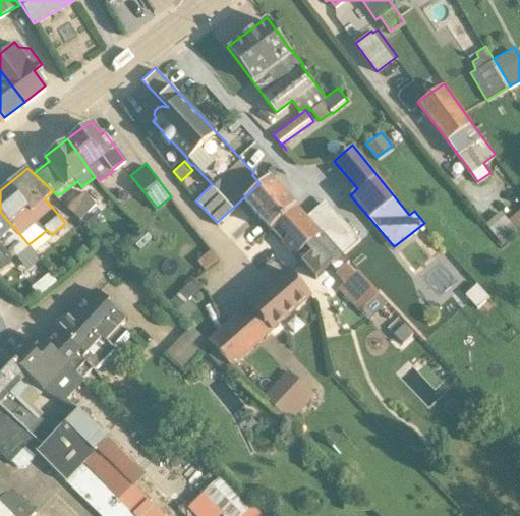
[(347,263),(349,261),(297,204),(296,205),(270,175),(243,199),(269,228),(269,230),(294,256),(313,239),(326,252),(324,255),(345,280),(338,287),(359,310),(364,305),(374,314),(387,302),(357,270),(354,272),(347,263)]
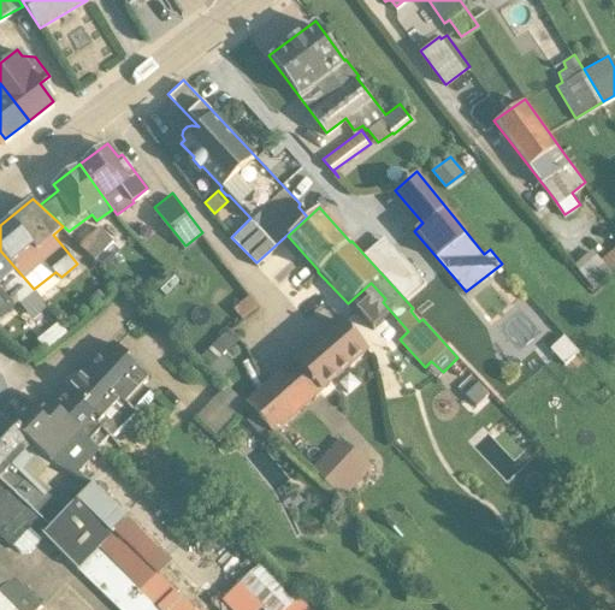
[(101,224),(81,243),(95,256),(114,238),(101,224)]
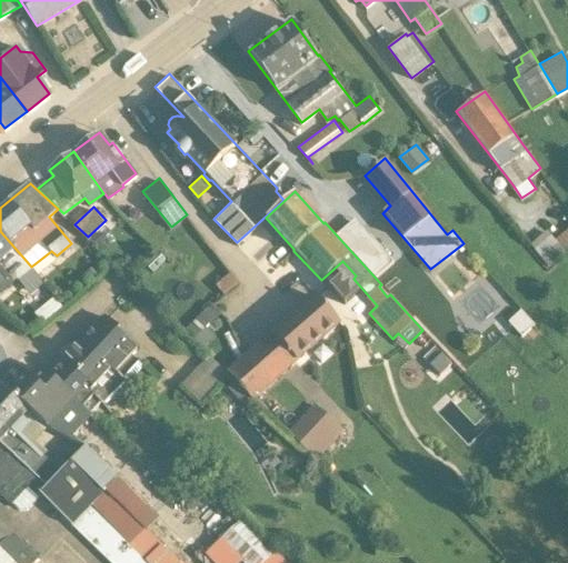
[(394,259),(356,215),(336,233),(381,284),(386,289),(399,277),(388,263),(394,259)]
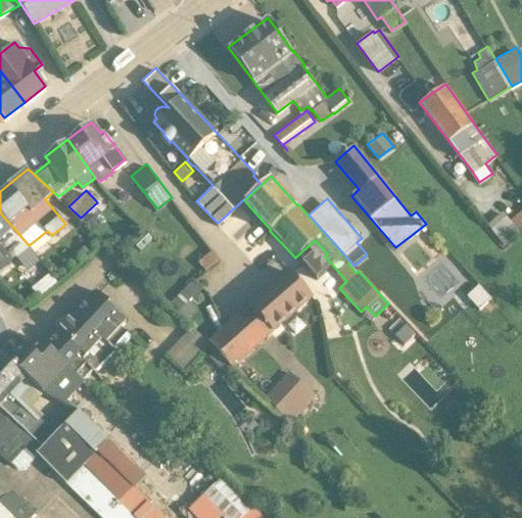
[(519,231),(503,210),(487,223),(504,243),(519,231)]
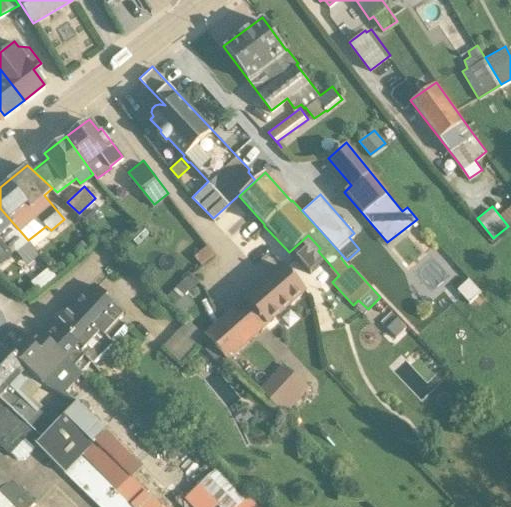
[(0,237),(13,252),(17,250),(28,261),(39,253),(0,208),(0,237)]
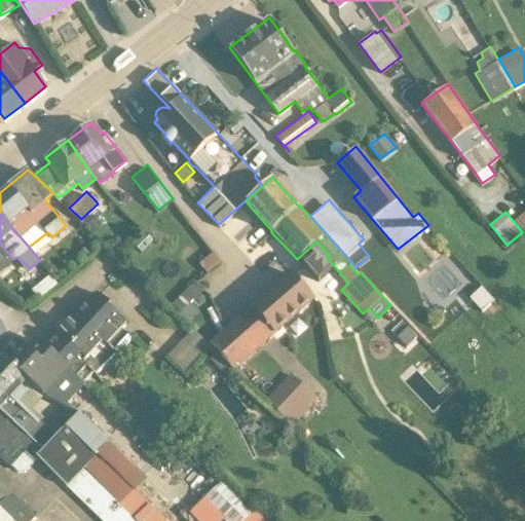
[(275,335),(315,299),(290,271),(210,342),(218,351),(233,368),(234,369),(274,334),(275,335)]
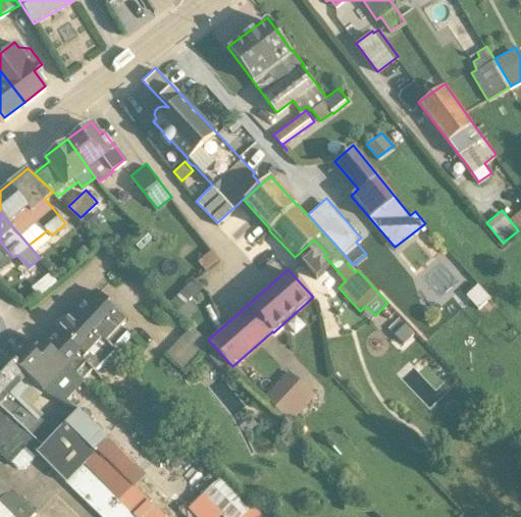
[(19,288),(24,294),(29,291),(30,292),(34,290),(39,294),(57,279),(49,271),(32,285),(29,280),(19,288)]
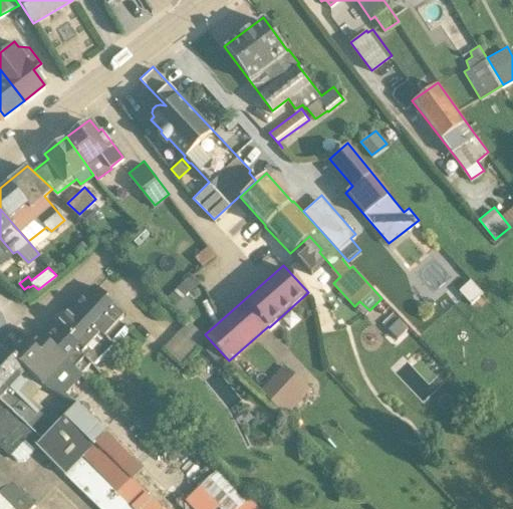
[(198,281),(190,273),(166,297),(183,313),(194,302),(186,294),(198,281)]
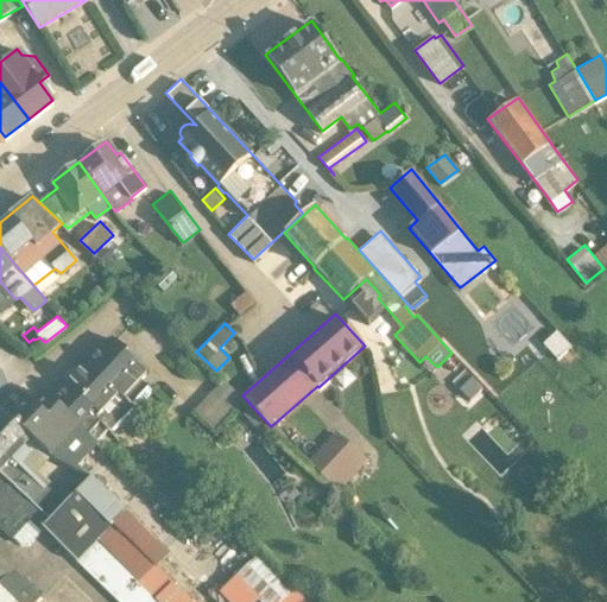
[(138,363),(140,362),(111,336),(52,399),(97,441),(108,430),(112,432),(122,420),(128,420),(128,413),(134,409),(136,409),(152,390),(141,378),(146,373),(138,363)]
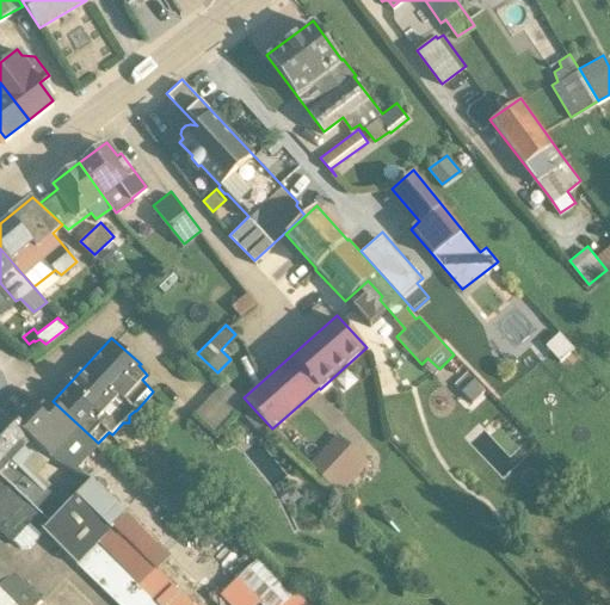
[(216,431),(245,400),(223,381),(195,412),(216,431)]
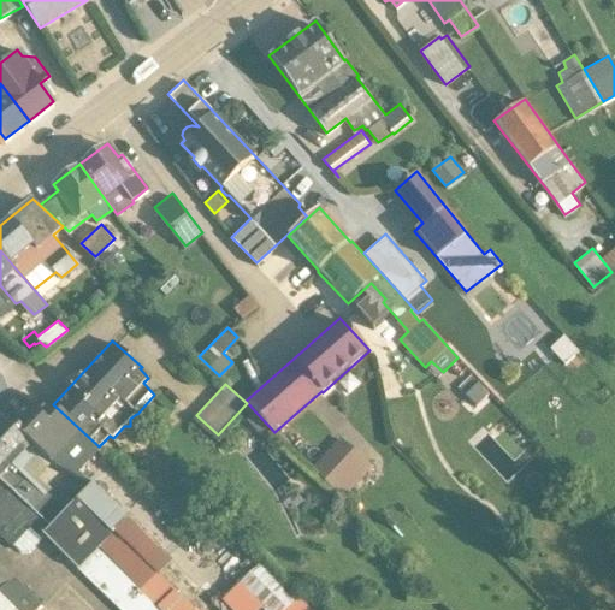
[(18,395),(1,415),(52,462),(75,474),(101,450),(43,396),(33,407),(18,395)]
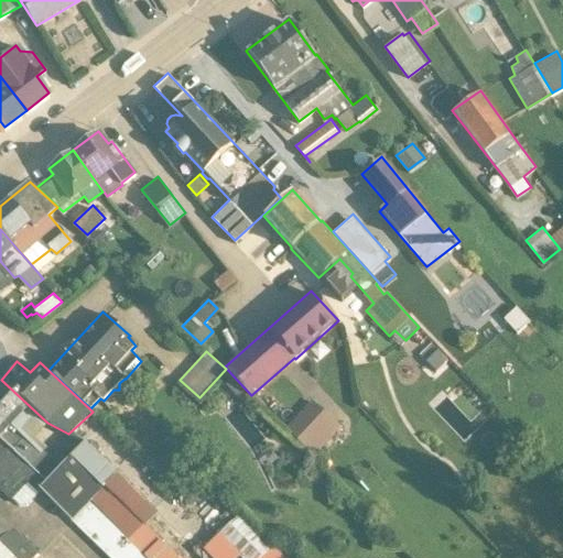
[(250,394),(234,376),(226,383),(242,402),(250,394)]
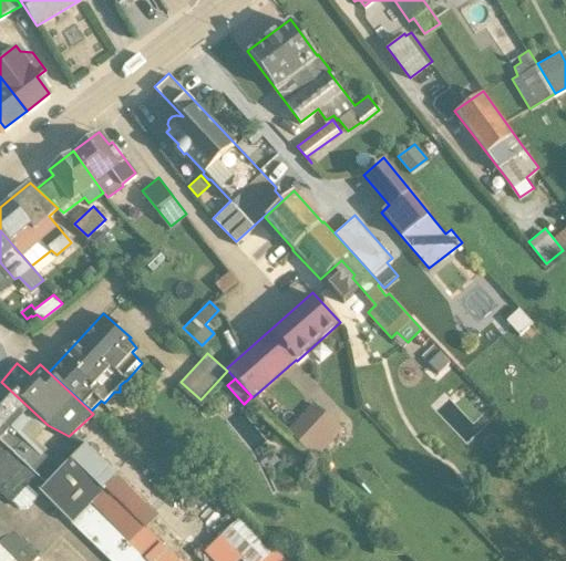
[(91,502),(146,560),(163,542),(146,526),(157,513),(85,443),(70,458),(69,458),(64,454),(55,463),(44,453),(47,448),(37,438),(48,425),(1,382),(0,381),(0,440),(47,482),(59,470),(91,502)]
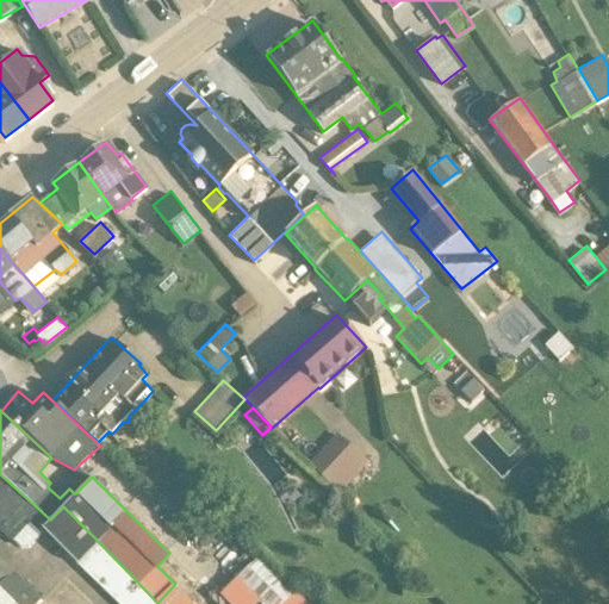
[(342,434),(315,461),(341,489),(368,461),(342,434)]
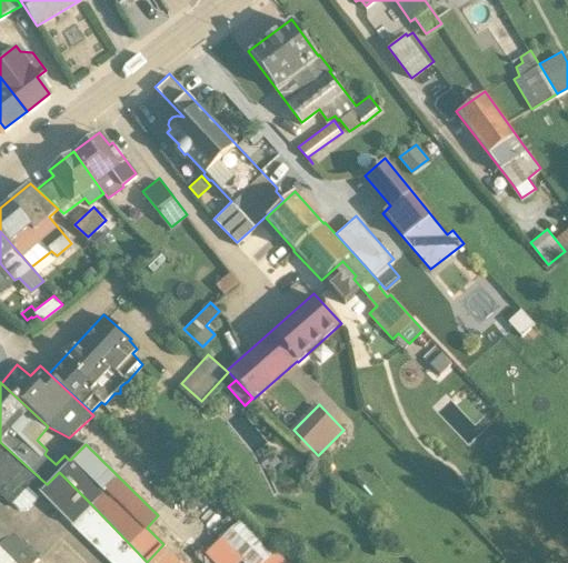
[(72,523),(91,504),(59,472),(47,484),(0,442),(0,493),(11,504),(12,503),(19,509),(28,509),(40,493),(41,493),(72,523)]
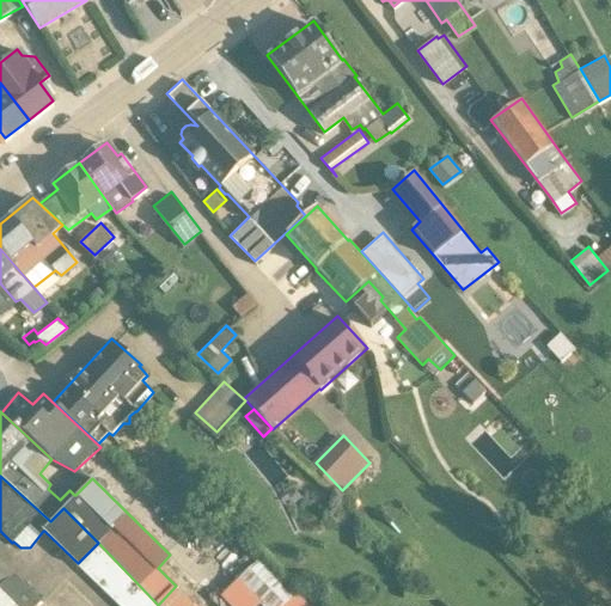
[(158,605),(98,543),(78,563),(120,605),(158,605)]
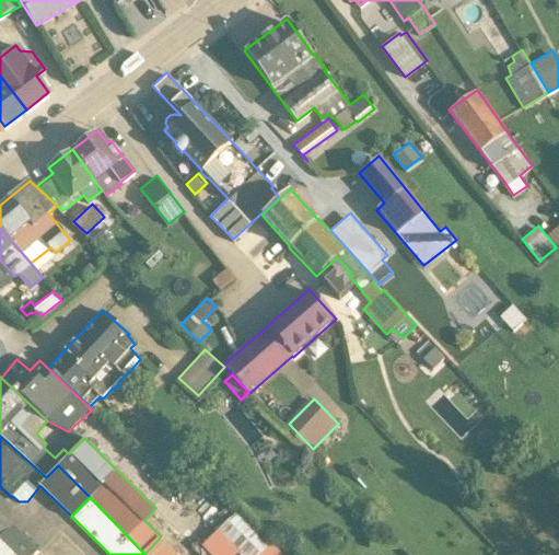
[(31,554),(38,547),(0,510),(0,539),(14,554),(31,554)]
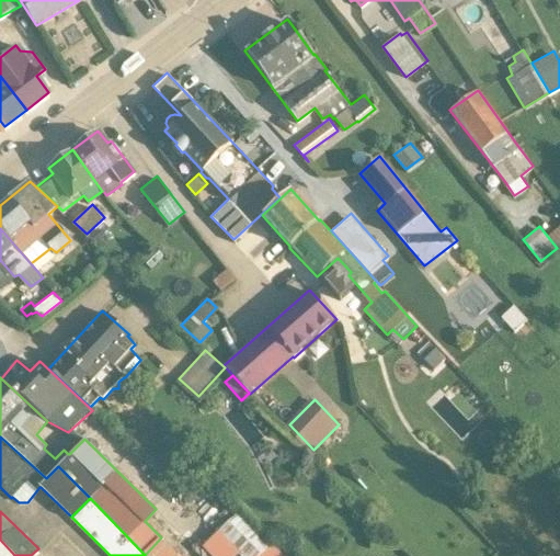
[(283,555),(242,512),(221,532),(244,555),(283,555)]
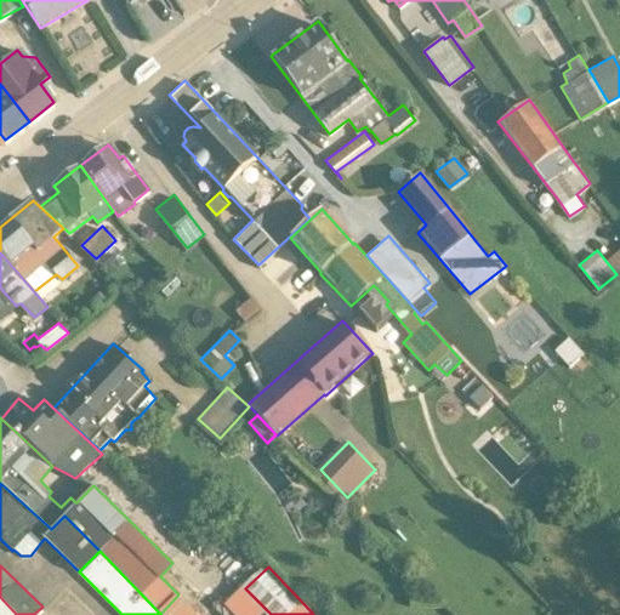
[(16,614),(0,598),(0,614),(16,614)]
